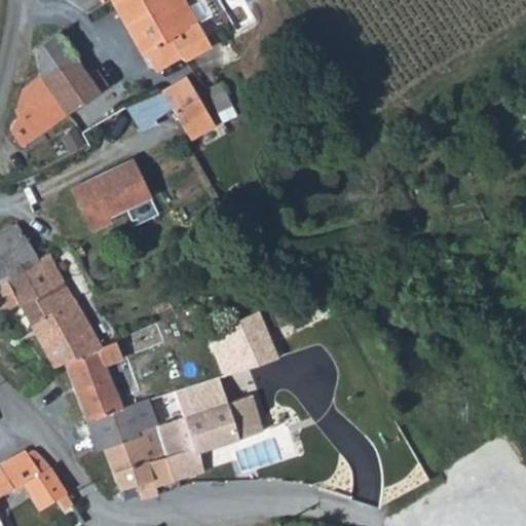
[(115,0),(114,1),(146,55),(158,49),(175,40),(186,58),(213,42),(187,0),(115,0)]
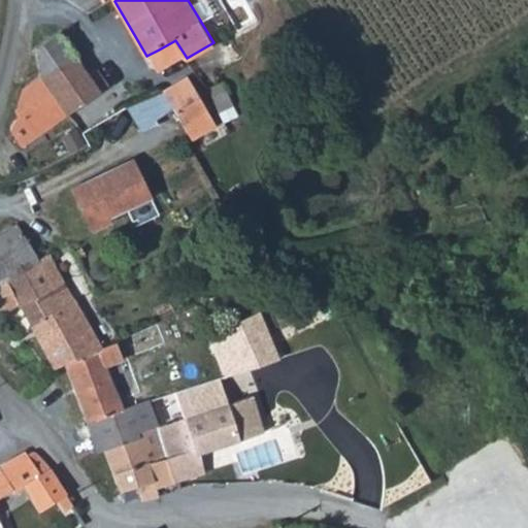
[(40,77),(71,48),(58,30),(35,48),(40,77)]
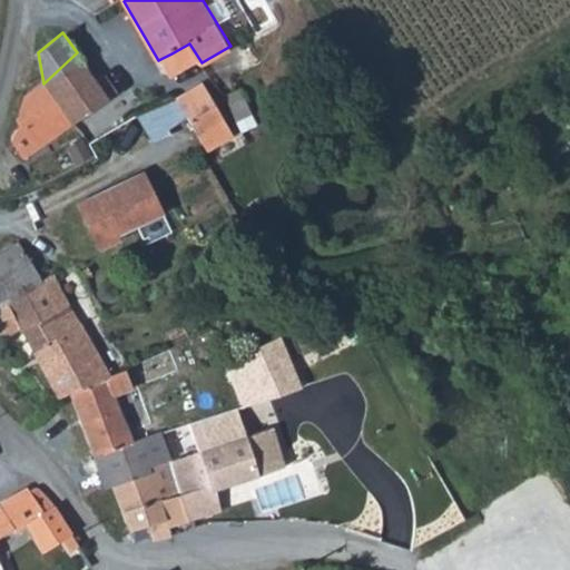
[(189,43),(172,53),(183,72),(202,62),(189,43)]
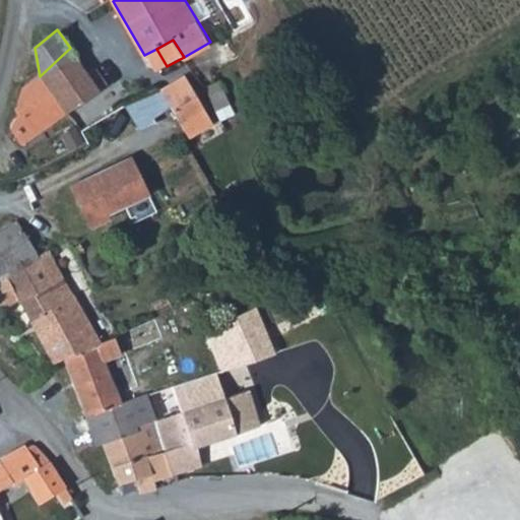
[(87,72),(70,48),(40,76),(66,113),(107,81),(95,66),(87,72)]
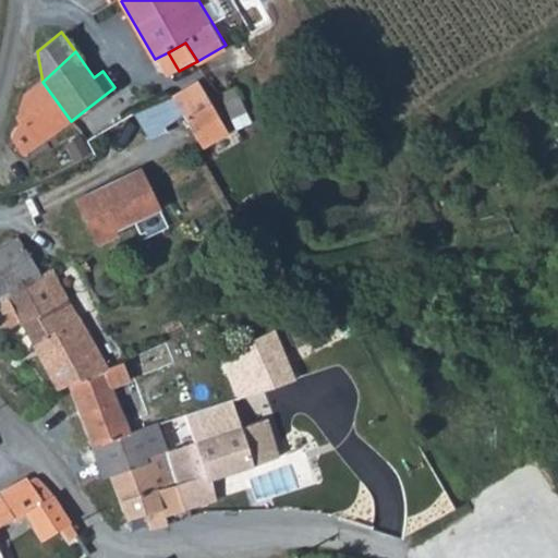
[(10,168),(71,121),(43,82),(25,95),(20,117),(22,120),(13,134),(5,160),(10,168)]
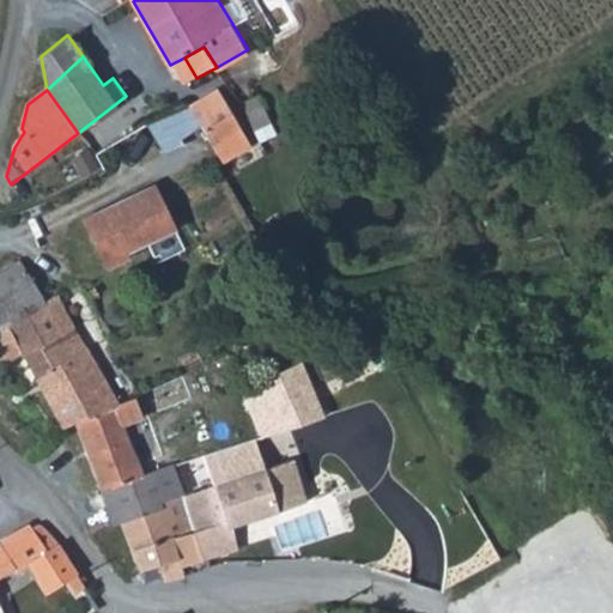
[(192,105),(220,163),(249,149),(226,99),(216,98),(213,95),(192,105)]
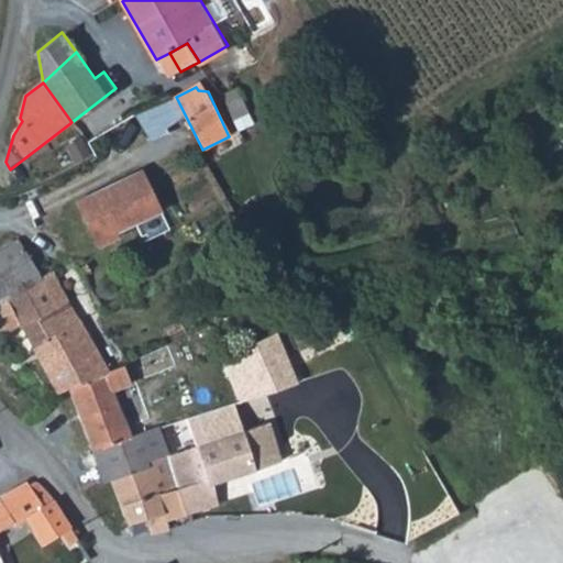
[(244,105),(238,89),(223,97),(230,112),(244,105)]
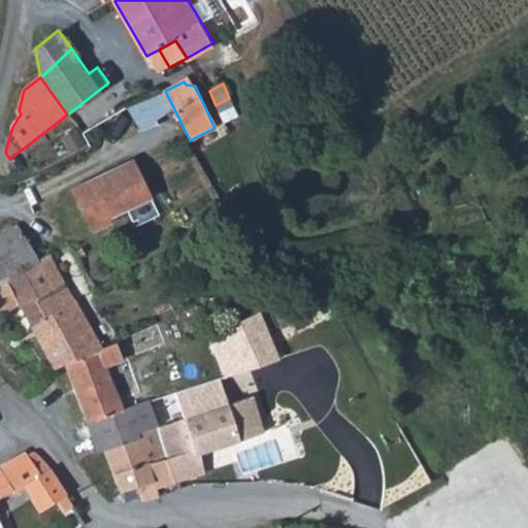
[(74,152),(89,142),(80,128),(66,136),(74,152)]
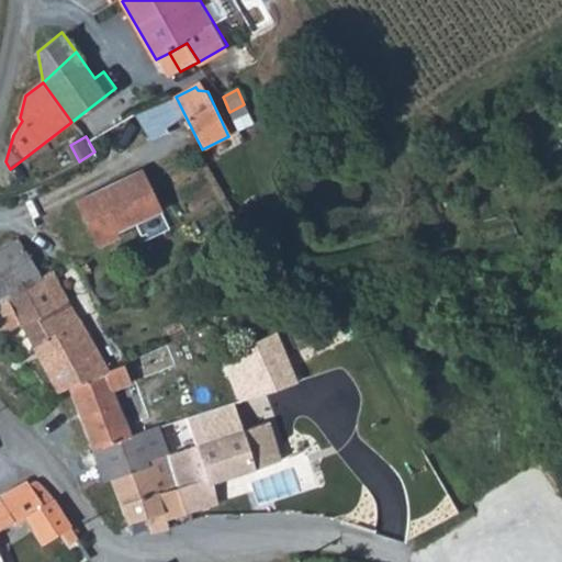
[(142,168),(80,198),(102,243),(121,234),(117,228),(160,209),(142,168)]
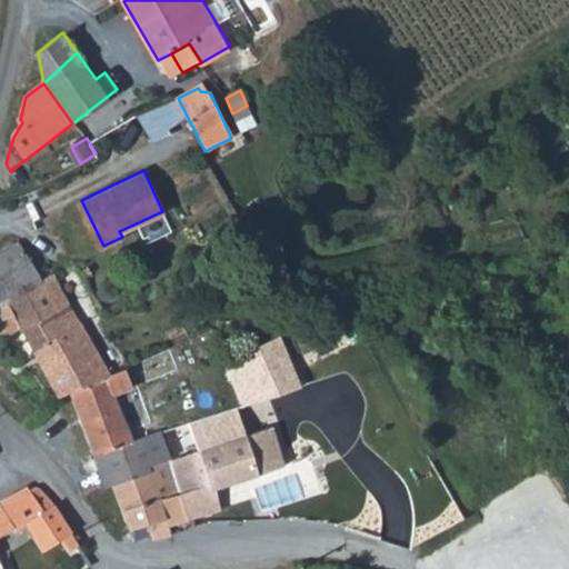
[(0,225),(12,218),(5,205),(0,207),(0,225)]
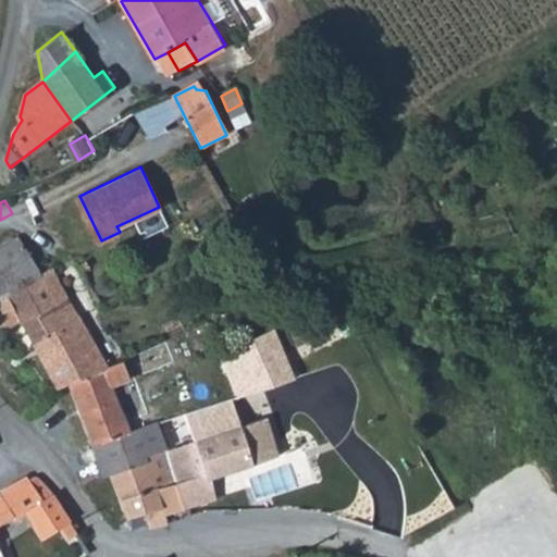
[(50,287),(39,270),(19,236),(0,248),(0,294),(7,288),(35,346),(57,388),(66,384),(108,368),(60,281),(50,287)]
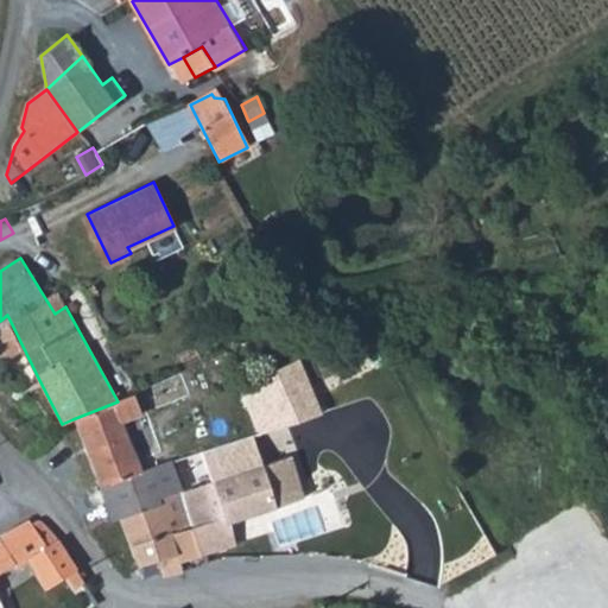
[(56,287),(43,295),(55,314),(65,306),(56,287)]
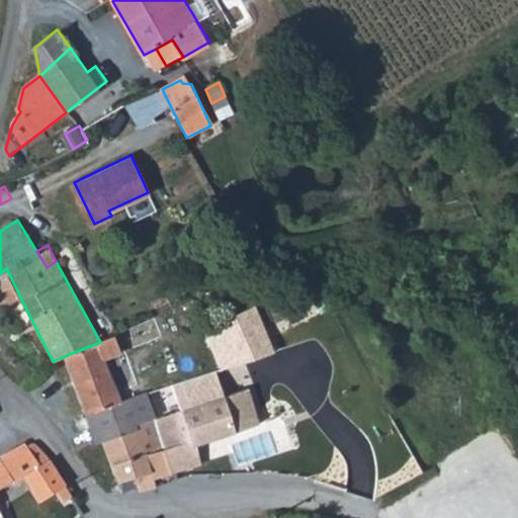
[(100,342),(62,357),(86,414),(94,411),(121,401),(107,360),(123,353),(117,335),(100,342)]
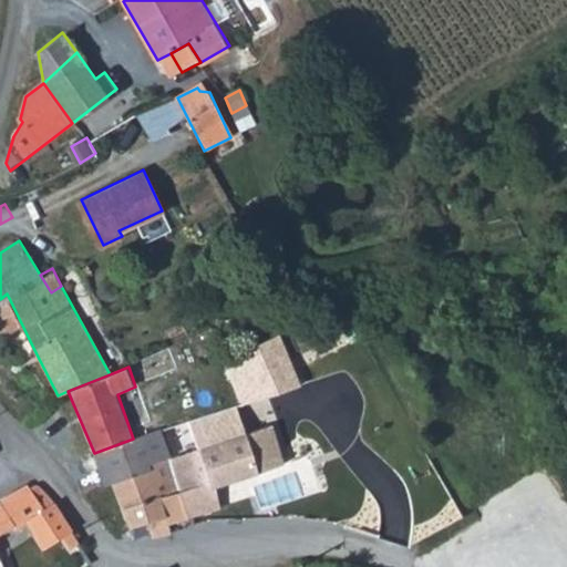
[(266,425),(169,462),(188,515),(219,504),(214,486),(280,461),(266,425)]
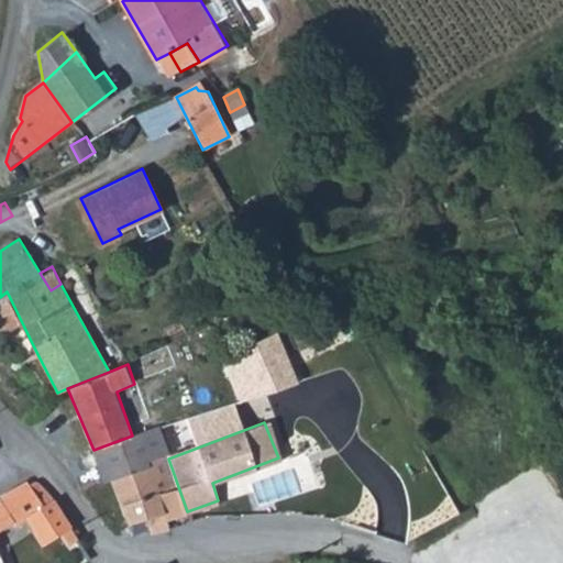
[(102,446),(113,478),(168,459),(162,437),(144,443),(141,432),(132,435),(102,446)]
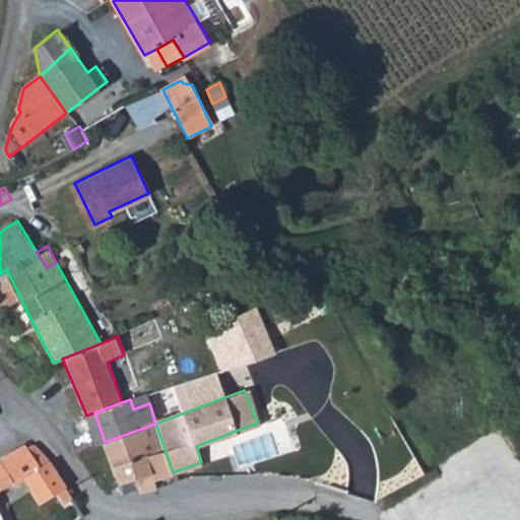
[(163,475),(173,472),(155,424),(105,442),(103,443),(117,481),(133,476),(138,490),(166,484),(163,475)]
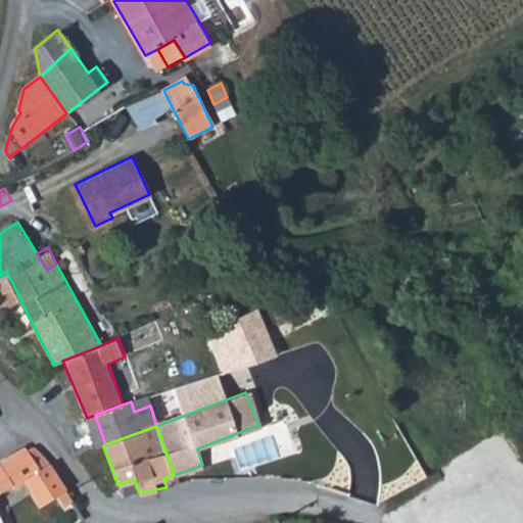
[(60,494),(64,503),(73,497),(44,453),(36,446),(28,452),(26,447),(0,462),(17,489),(28,482),(42,506),(60,494)]
